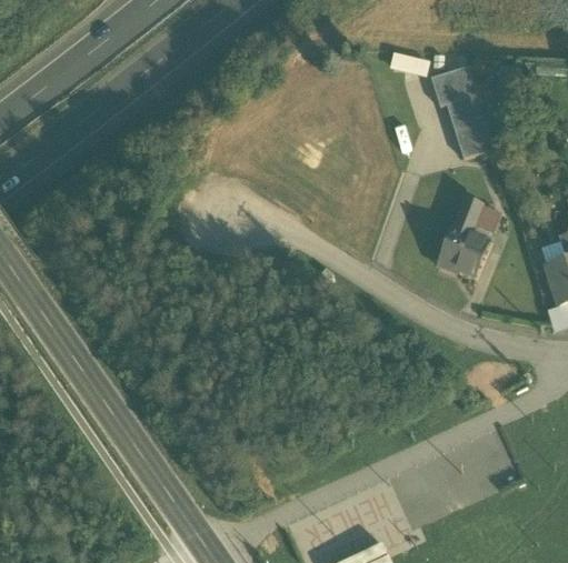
[(429,54),(391,53),(390,69),(428,71),(429,54)]
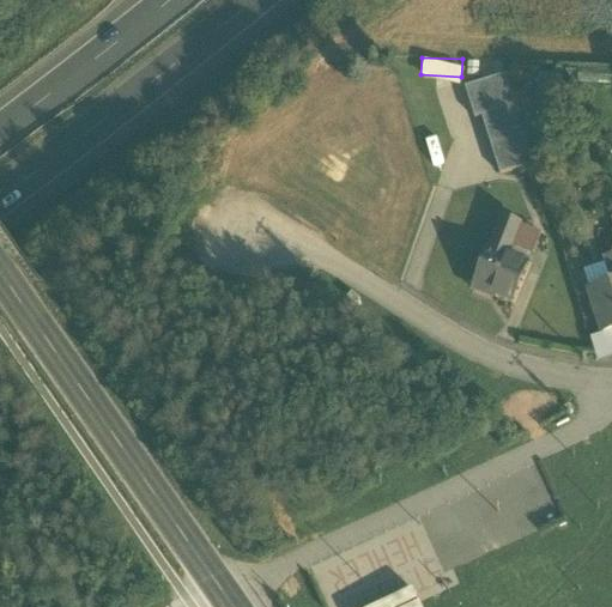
[(480,113),(498,170),(534,159),(528,144),(527,138),(515,99),(506,71),(464,83),(473,115),(480,113)]
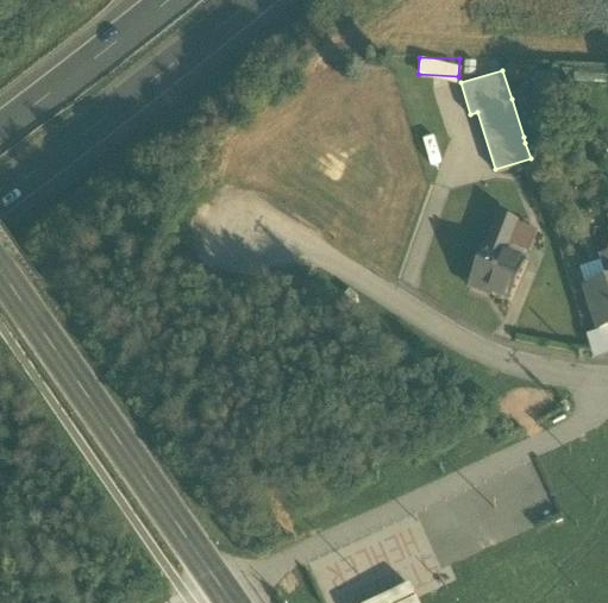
[(512,99),(524,137),(534,133),(522,95),(512,99)]
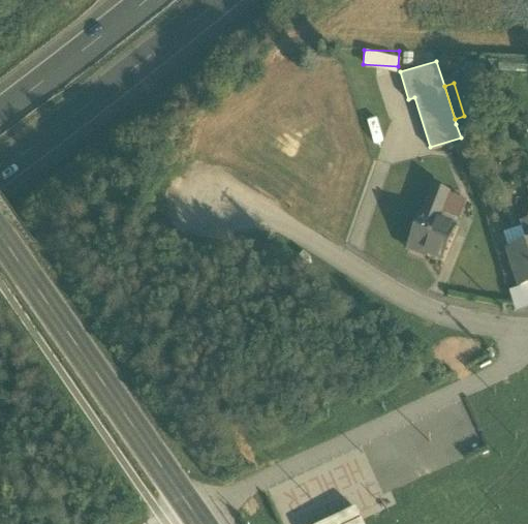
[(426,199),(442,207),(447,190),(432,184),(426,199)]
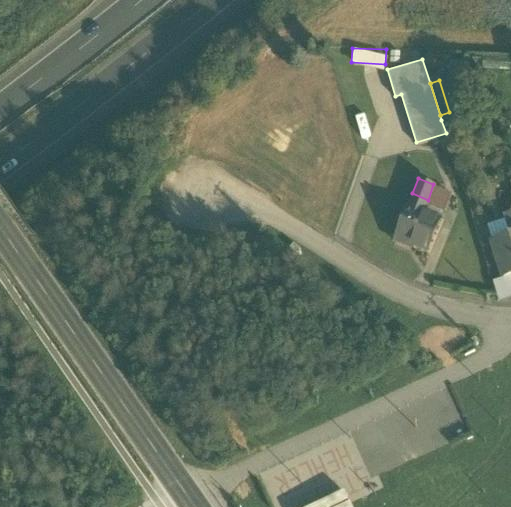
[(449,191),(433,184),(428,200),(423,210),(438,217),(449,191)]
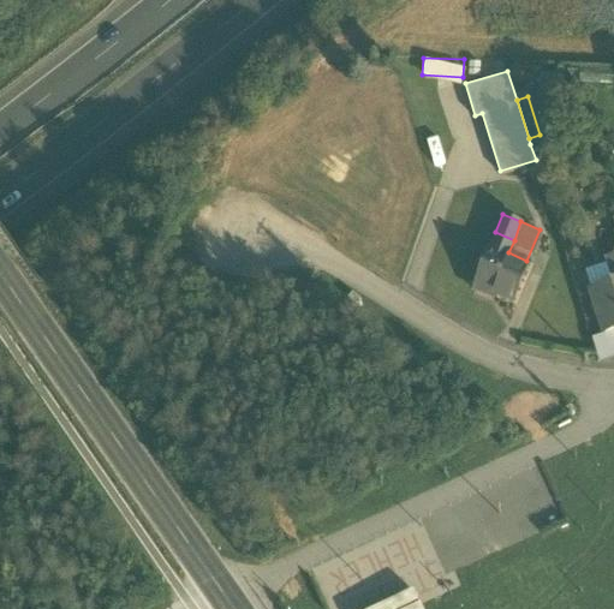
[(613,278),(613,228),(613,230),(613,234),(613,242),(610,251),(602,255),(604,261),(610,280),(613,278)]
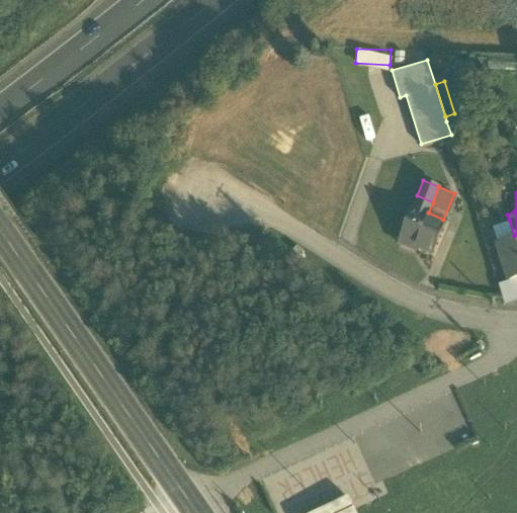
[(415,245),(431,251),(443,220),(428,214),(428,212),(433,202),(417,195),(400,238),(416,244),(415,245)]
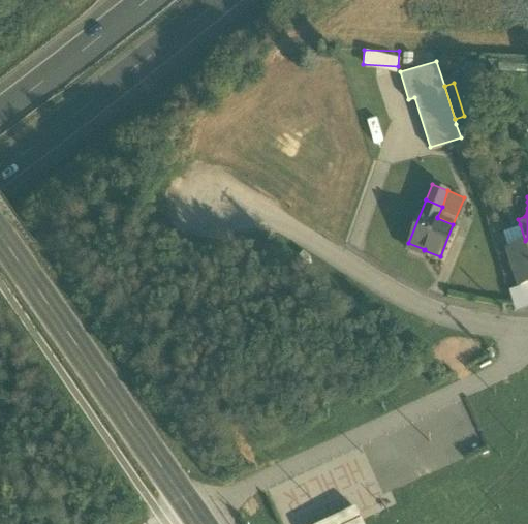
[(502,229),(507,246),(525,241),(520,224),(502,229)]
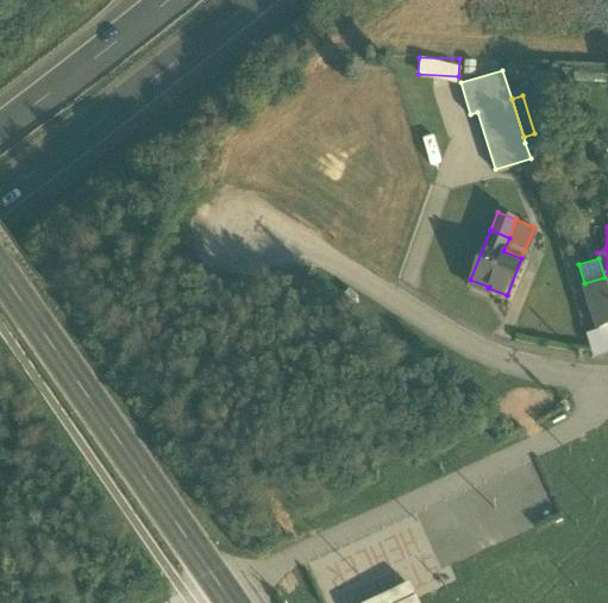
[(584,283),(597,327),(607,324),(607,275),(605,277),(584,283)]
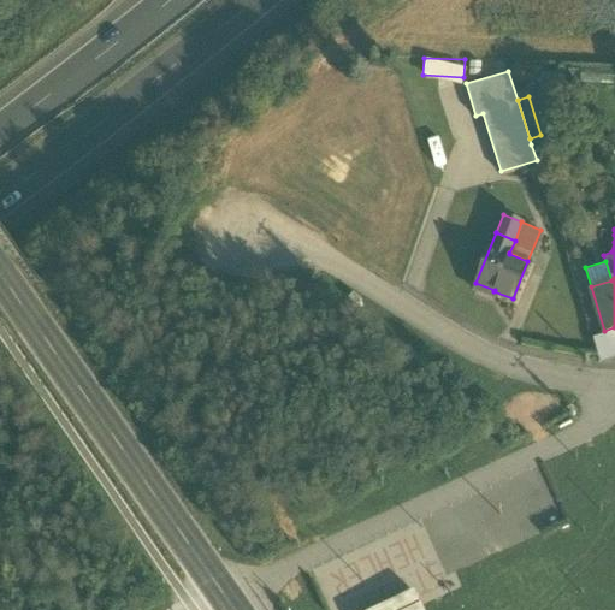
[(614,327),(604,331),(591,335),(598,359),(614,354),(614,327)]
